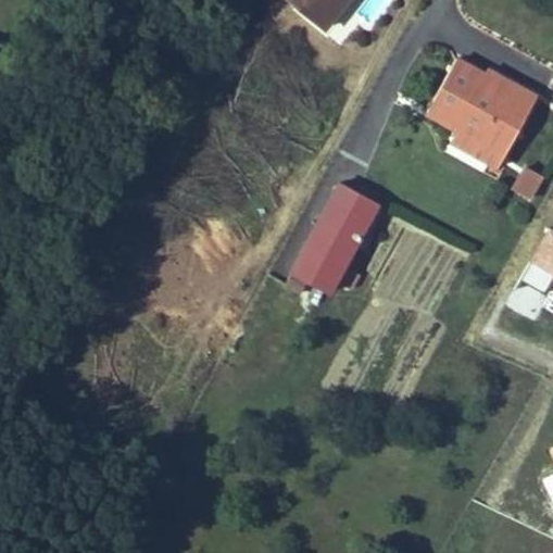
[(353,0),(290,0),(327,30),(353,0)]
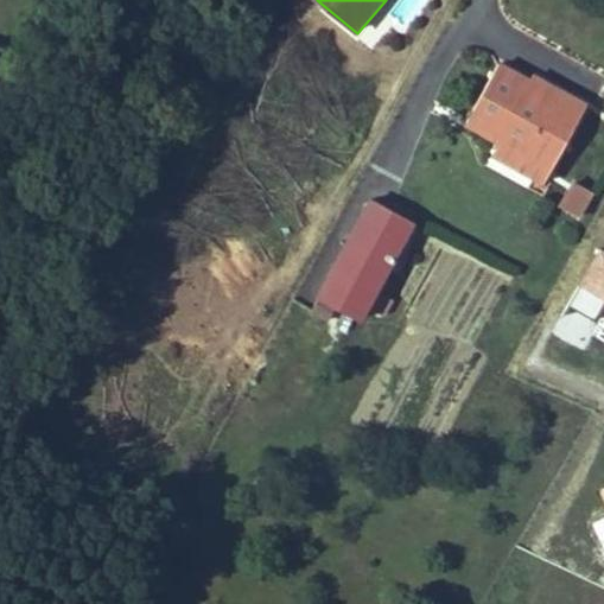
[(504,133),(500,145),(551,172),(585,107),(554,91),(547,103),(525,91),(529,83),(496,64),(469,115),(504,133)]
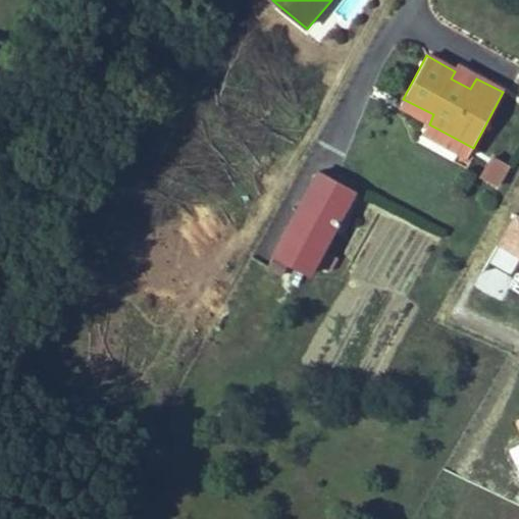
[(451,79),(470,89),(476,79),(457,67),(455,71),(451,79)]
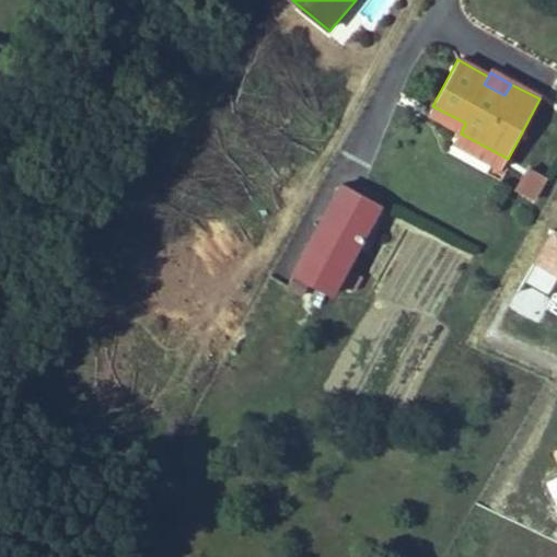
[(465,123),(432,106),(428,116),(461,134),(465,123)]
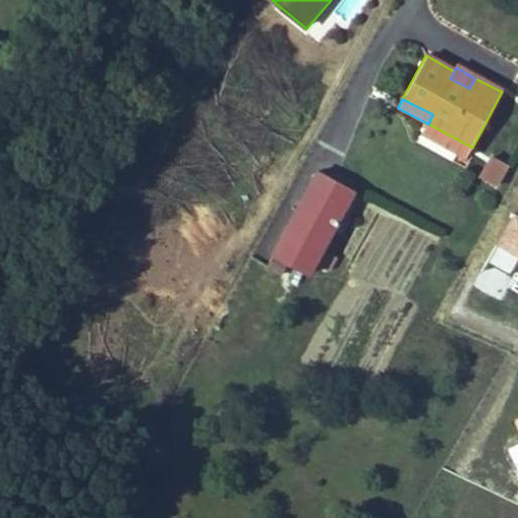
[(472,148),(428,124),(422,135),(466,159),(472,148)]
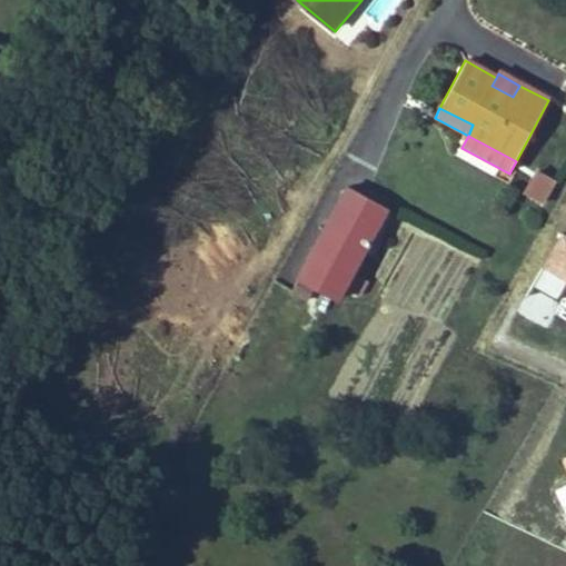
[(526,201),(549,210),(560,182),(537,174),(526,201)]
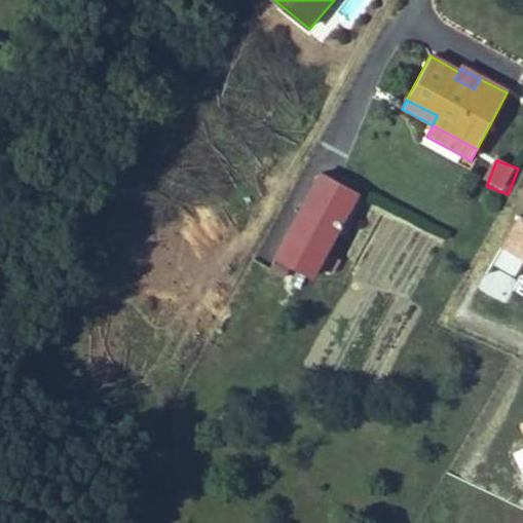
[(321,174),(278,258),(319,277),(361,193),(321,174)]
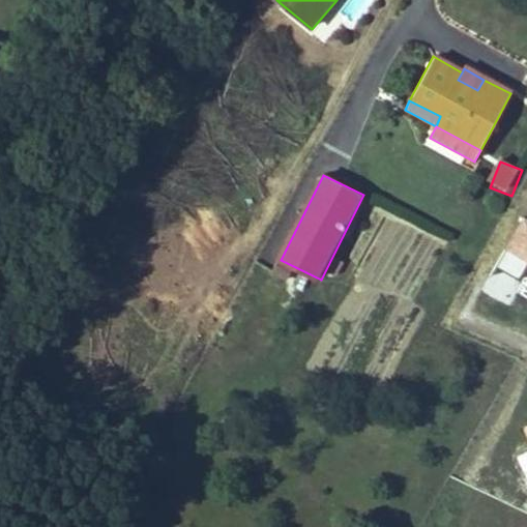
[(526,225),(510,252),(526,260),(526,225)]
